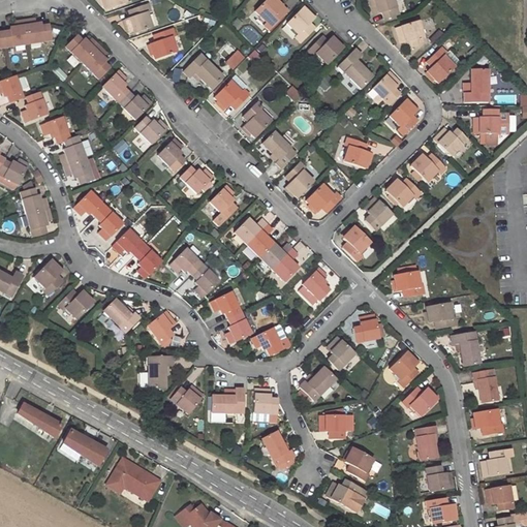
[(103,0),(105,8),(127,1),(127,0),(103,0)]
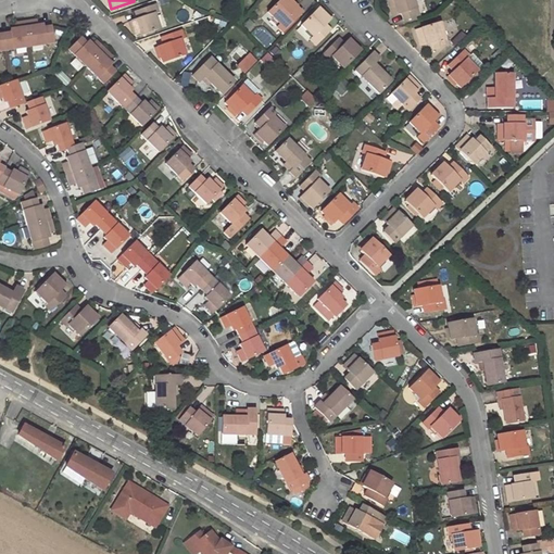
[(278,0),(269,9),(281,21),(277,25),(284,30),(298,15),(292,10),(298,4),(292,0),(278,0)]
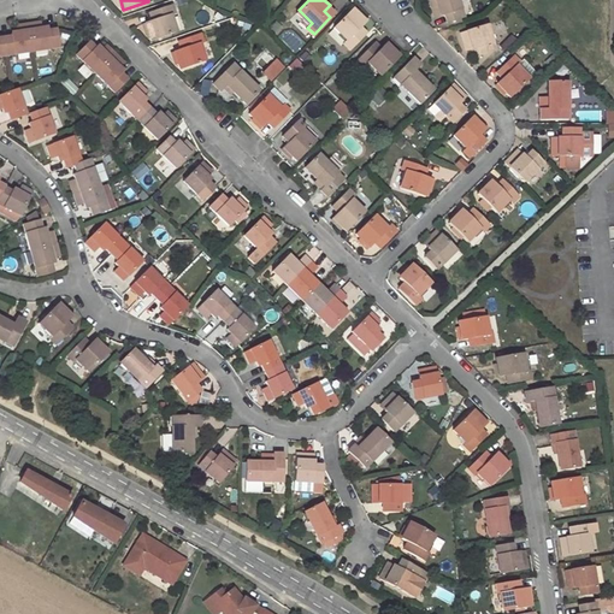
[(440,5),(442,13),(447,12),(449,21),(466,16),(461,0),(434,0),(435,6),(440,5)]
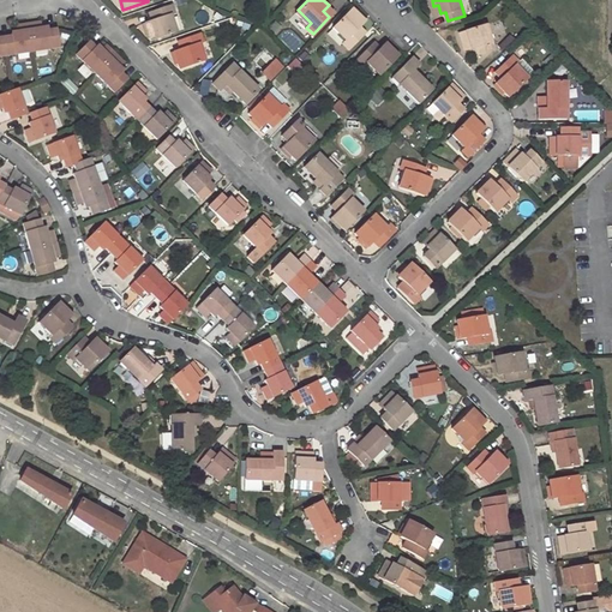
[(153,39),(177,30),(171,12),(174,11),(172,1),(150,10),(153,18),(145,21),(153,39)]
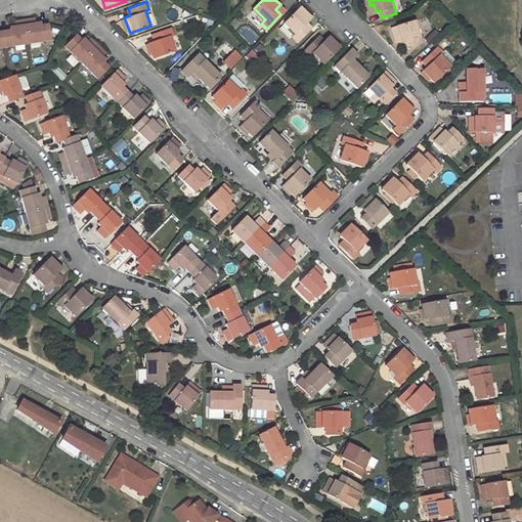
[(301,5),(285,20),(296,33),(295,34),(299,40),(313,26),(308,20),(313,16),(301,5)]
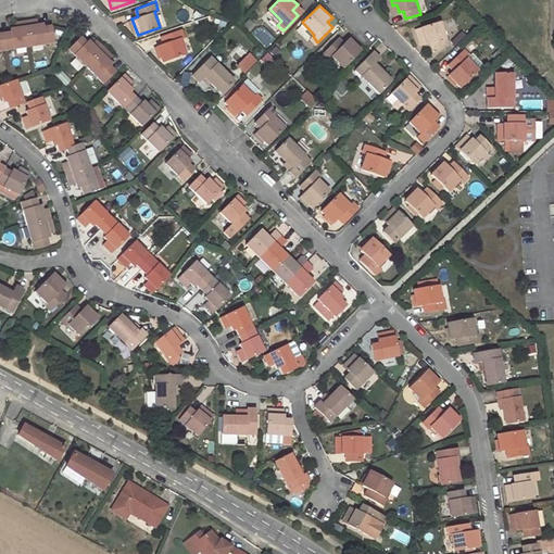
[(30,45),(55,40),(52,25),(43,26),(43,22),(36,24),(35,19),(27,20),(30,45)]
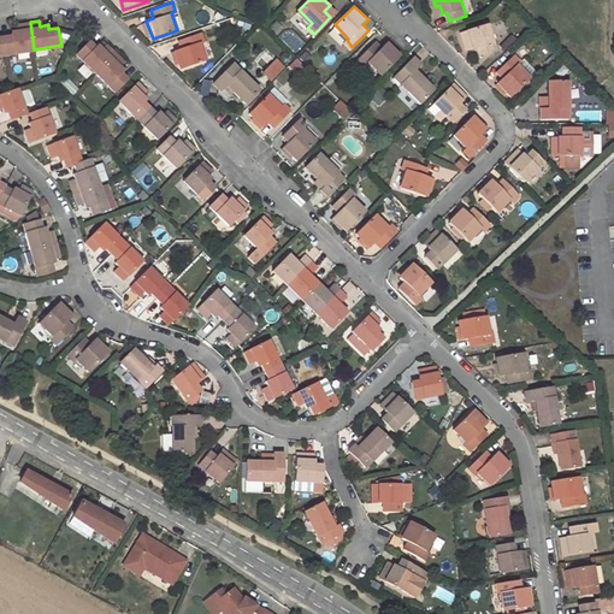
[(7,54),(34,49),(30,22),(22,24),(22,29),(12,30),(13,35),(5,36),(7,54)]
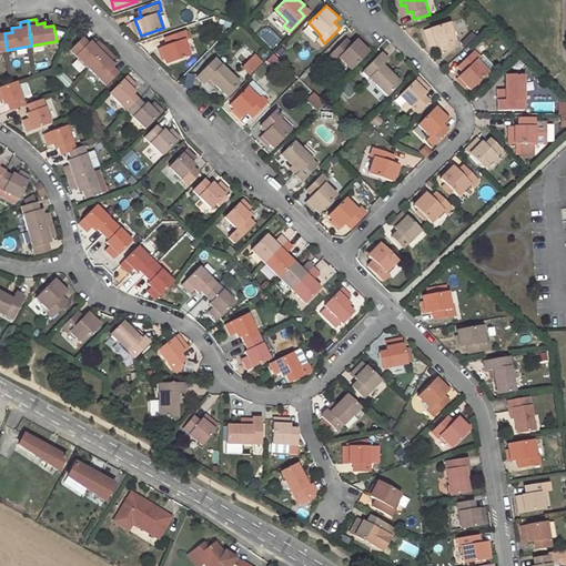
[(435,36),(437,43),(441,42),(443,50),(458,46),(451,21),(427,28),(430,38),(435,36)]
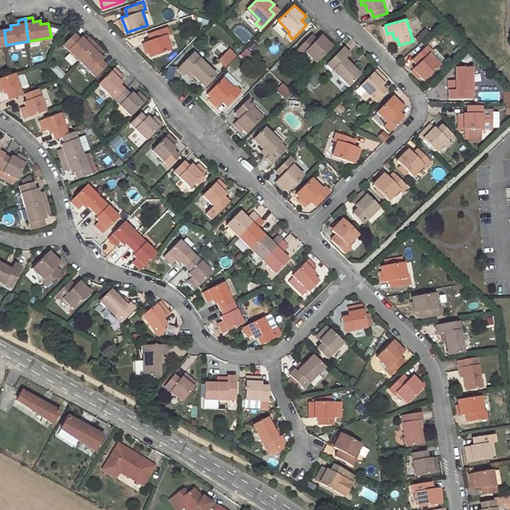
[(151,55),(171,48),(166,34),(170,33),(167,25),(149,32),(152,39),(146,41),(151,55)]
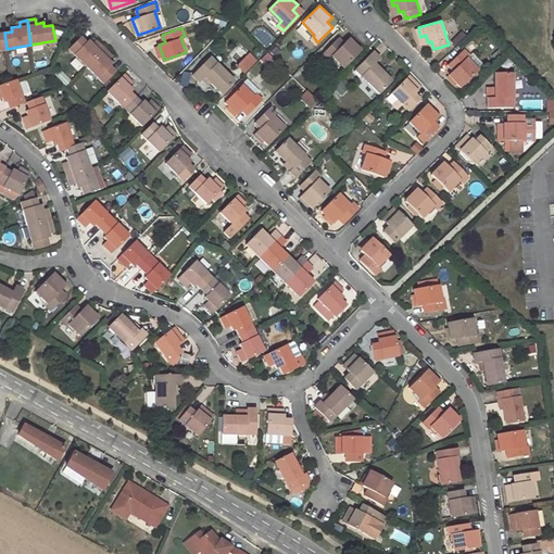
[(334,54),(345,65),(362,49),(350,37),(345,42),(339,36),(325,51),(330,57),(334,54)]
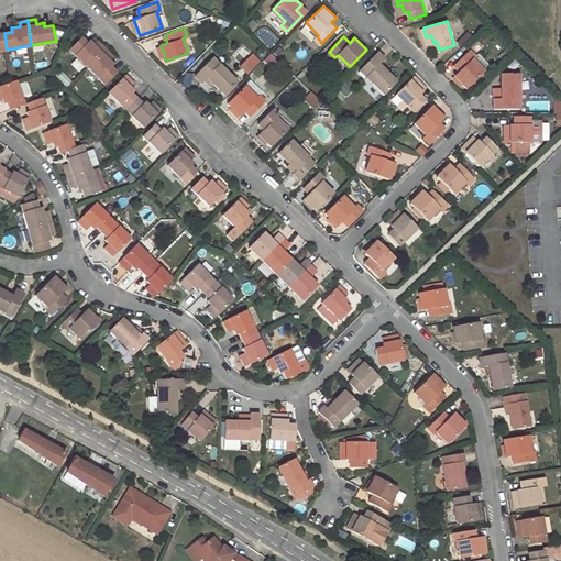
[(73,48),(89,65),(107,47),(101,43),(98,46),(91,40),(89,43),(84,37),(73,48)]
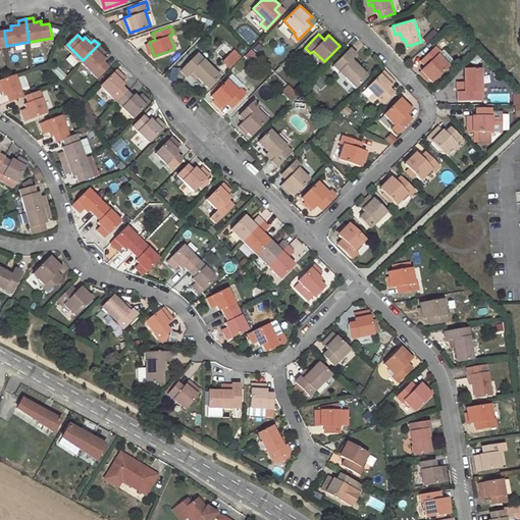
[(83,60),(100,78),(110,66),(105,61),(107,59),(102,54),(105,50),(99,44),(83,60)]
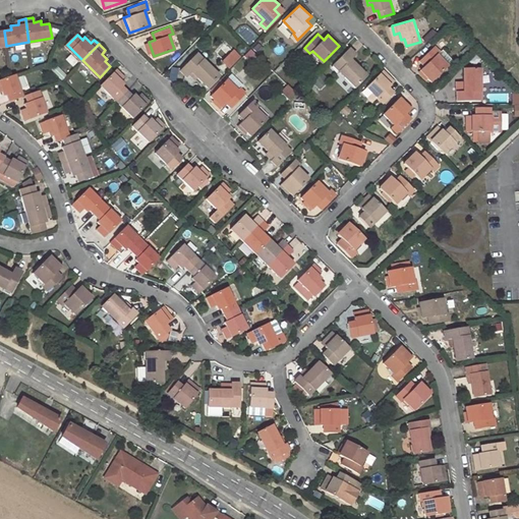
[(421,68),(433,79),(448,65),(438,54),(441,51),(435,46),(420,59),(425,64),(421,68)]
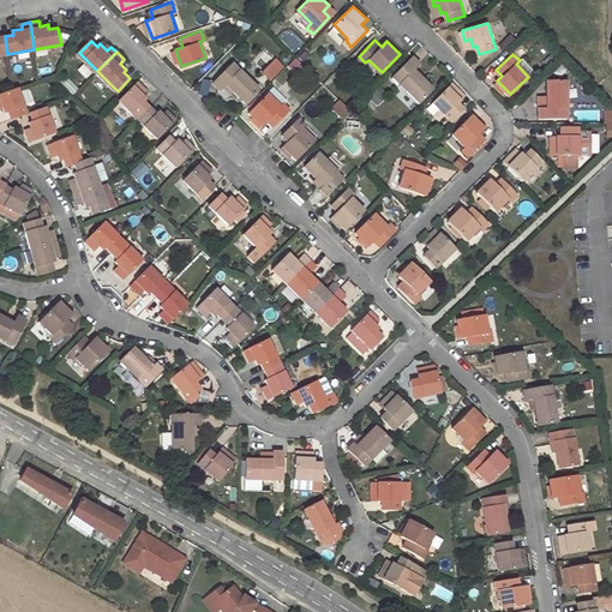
[(394,76),(420,102),(435,88),(420,75),(413,69),(418,65),(420,61),(413,55),(394,76)]
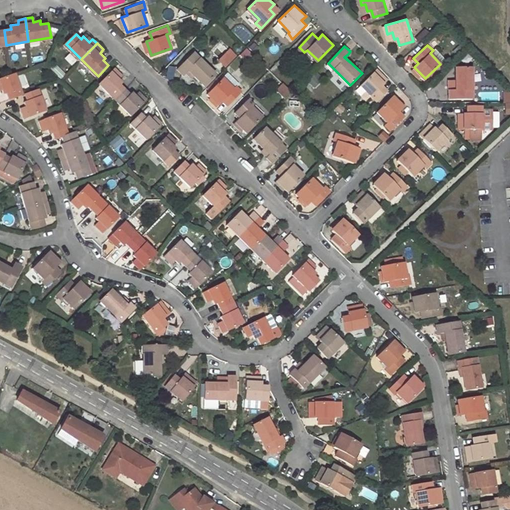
[(225,65),(237,55),(232,48),(219,58),(225,65)]
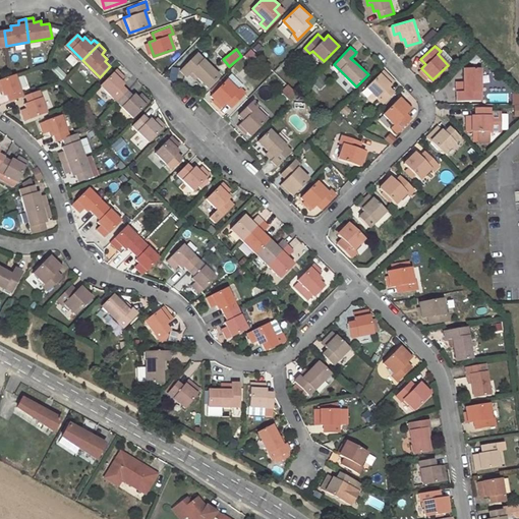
[(196,73),(209,85),(220,73),(197,51),(181,68),(186,72),(188,70),(190,68),(196,73)]
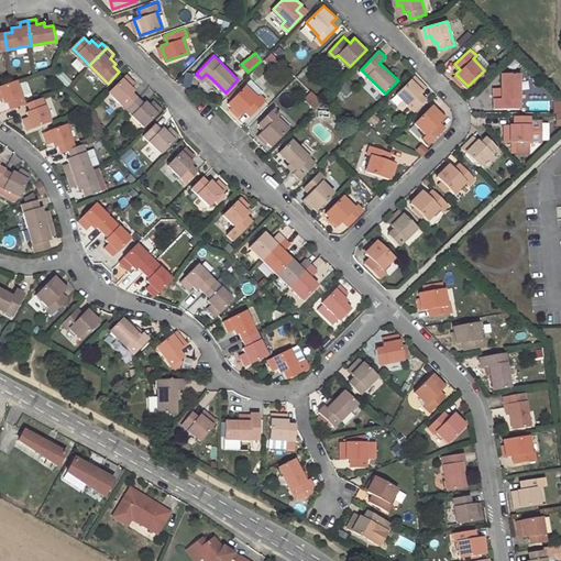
[(388,65),(383,59),(378,63),(385,68),(388,65)]
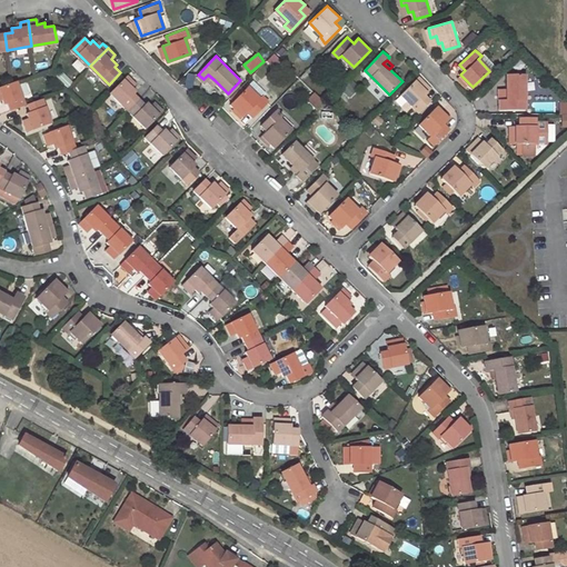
[(110,92),(128,110),(140,98),(133,91),(136,89),(132,85),(130,82),(133,79),(128,73),(110,92)]
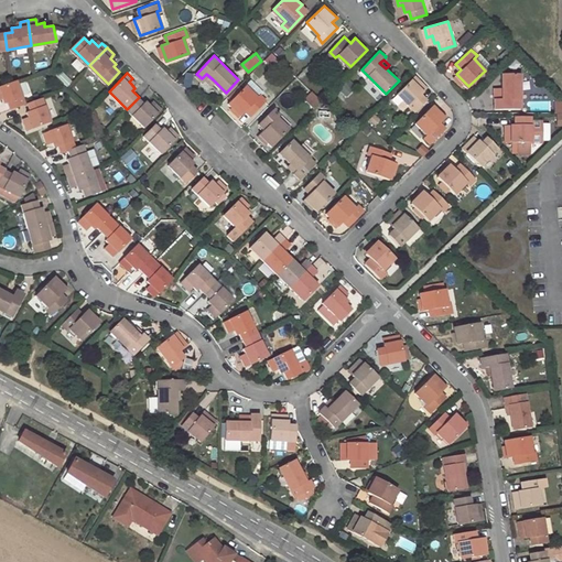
[(504,73),(504,92),(504,99),(499,99),(497,99),(497,107),(521,107),(521,73),(504,73)]
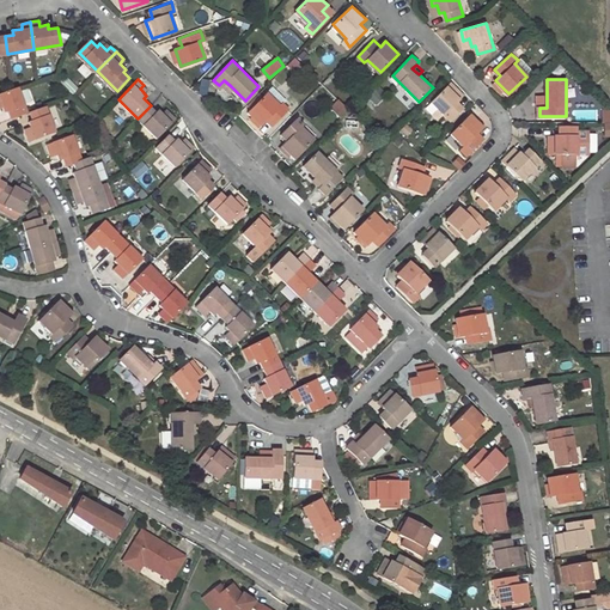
[(433,102),(452,121),(464,109),(458,103),(461,101),(453,93),(458,89),(451,83),(433,102)]
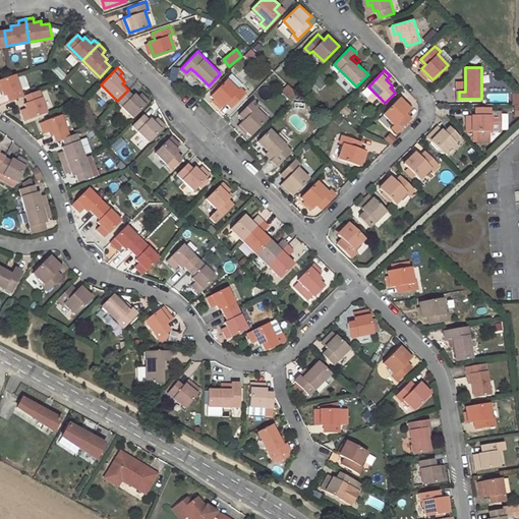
[(23,96),(15,73),(0,78),(0,85),(1,87),(2,90),(4,94),(7,93),(9,101),(23,96)]
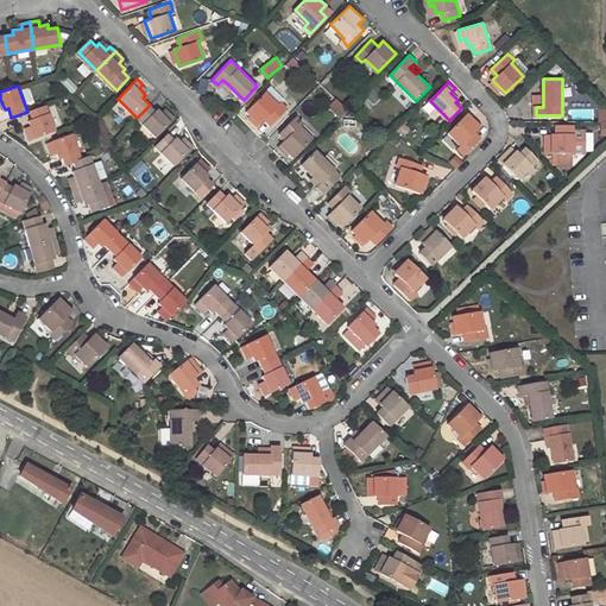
[(450,93),(458,100),(462,95),(455,88),(450,93)]
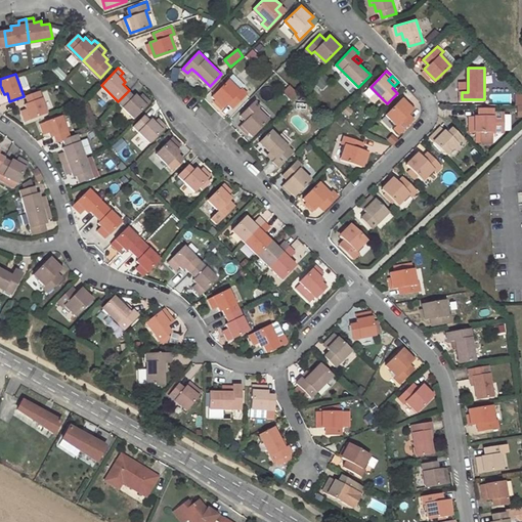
[(228,78),(213,94),(224,105),(228,101),(233,106),(248,92),(243,87),(240,89),(228,78)]
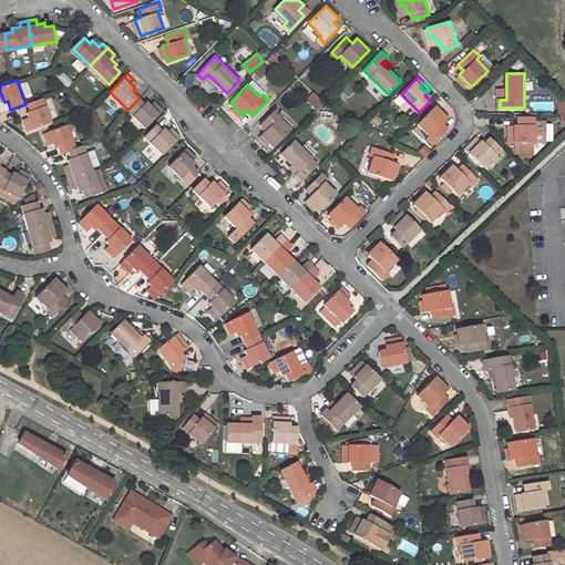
[(29,115),(30,120),(24,122),(28,129),(51,120),(42,98),(28,103),(30,111),(28,112),(29,115)]
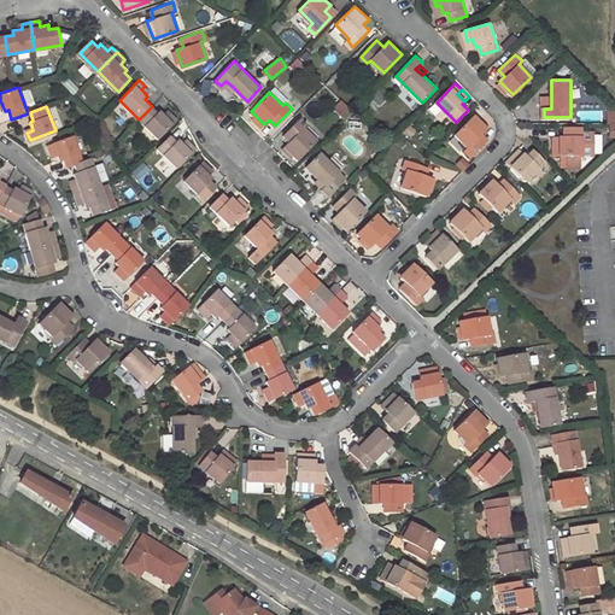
[(139,119),(158,138),(177,118),(171,112),(168,117),(164,113),(160,109),(157,111),(152,106),(139,119)]
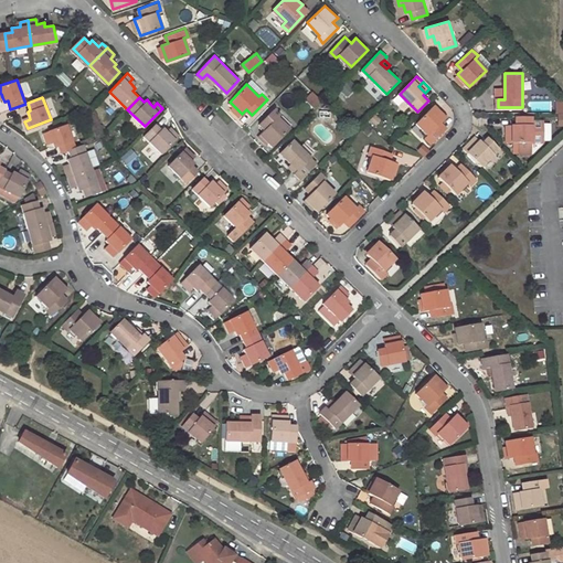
[(433,142),(447,128),(441,123),(446,117),(434,106),(416,124),(428,136),(426,137),(433,142)]
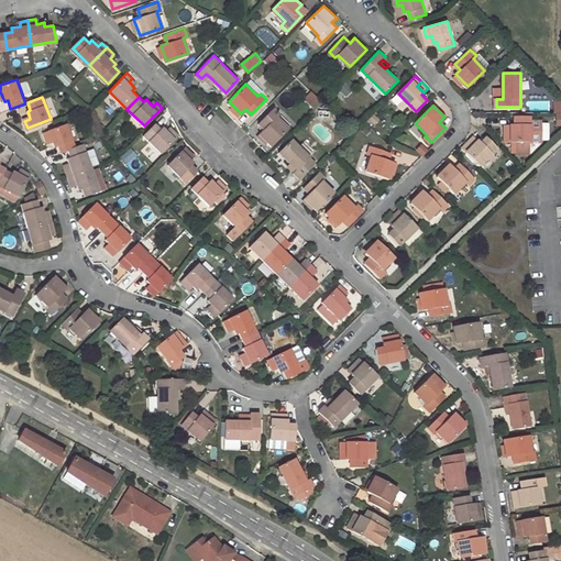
[(273,144),(289,127),(277,116),(281,112),(274,107),(260,122),(265,128),(261,132),(273,144)]
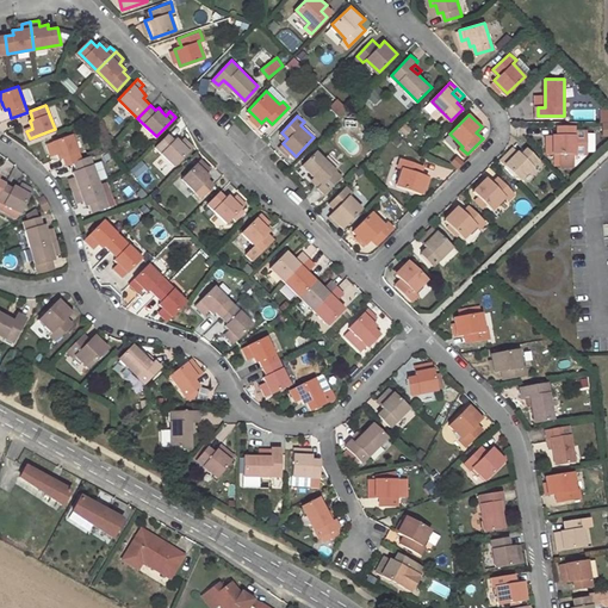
[(554,135),(554,144),(548,144),(550,153),(576,153),(576,131),(576,126),(559,126),(559,135),(554,135)]
